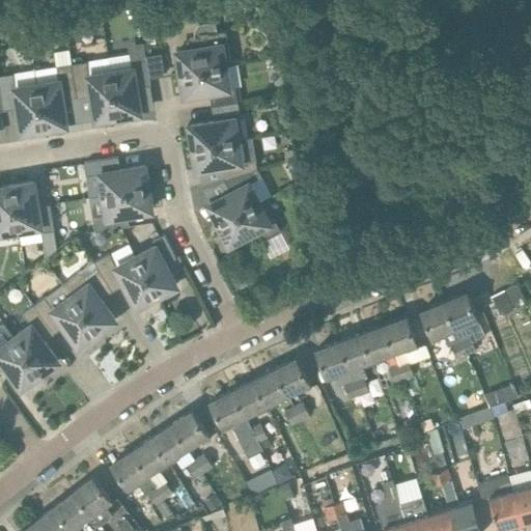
[(180,73),(228,65),(231,64),(223,17),(192,22),(196,48),(177,51),(180,73)]
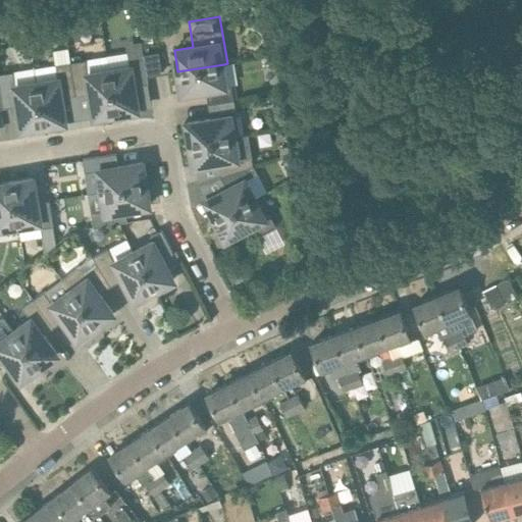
[(149,20),(138,22),(139,31),(141,42),(152,41),(149,20)]
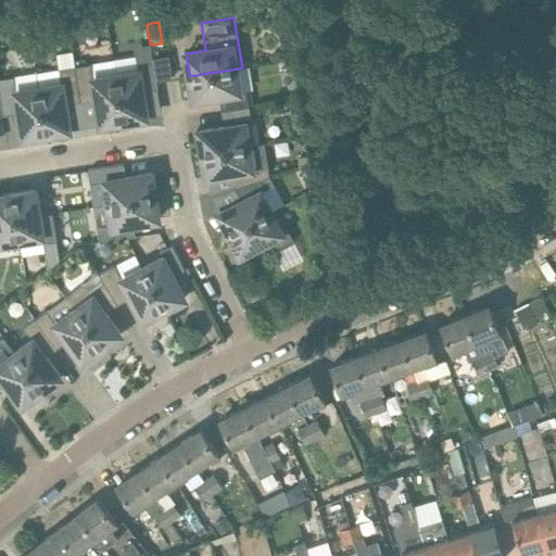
[(115,72),(124,122),(147,117),(142,92),(158,89),(153,63),(138,65),(138,68),(115,72)]
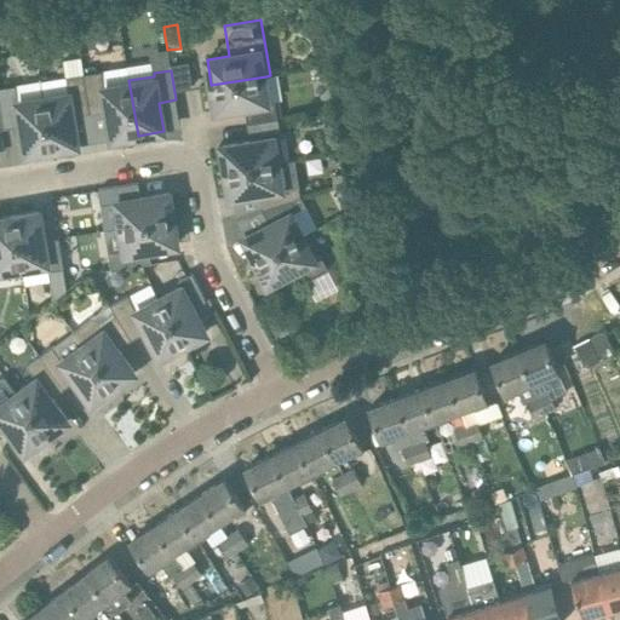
[(112,139),(138,136),(128,80),(103,85),(102,72),(84,75),(90,114),(107,112),(112,139)]
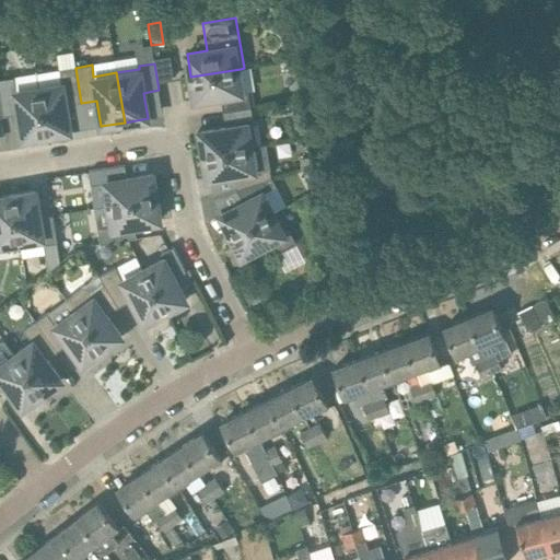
[(38,85),(47,135),(70,131),(66,105),(81,103),(76,68),(60,70),(62,81),(38,85)]
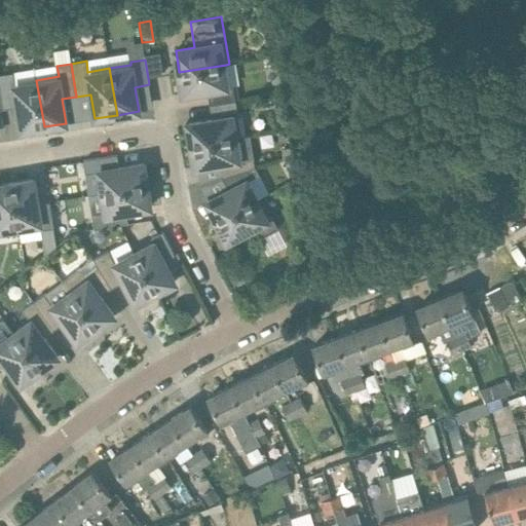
[(210,105),(235,101),(233,86),(229,86),(226,65),(179,72),(183,95),(208,90),(210,105)]
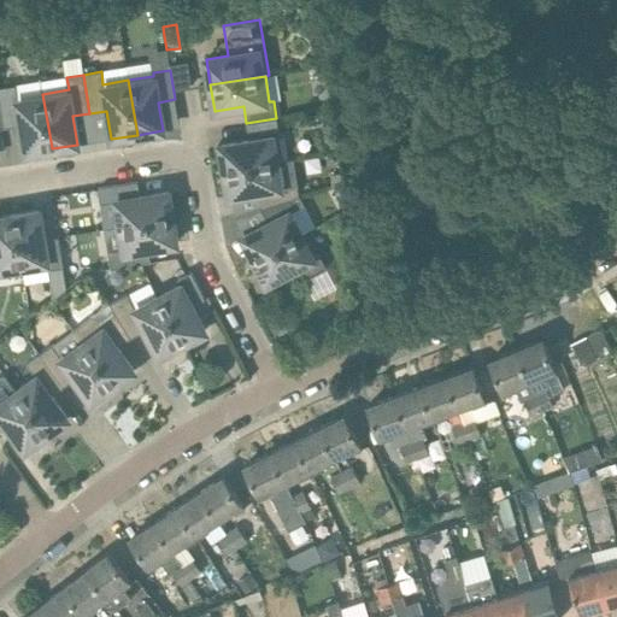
[(25,153),(52,148),(42,94),(17,98),(15,86),(0,88),(0,104),(4,128),(21,124),(25,153)]
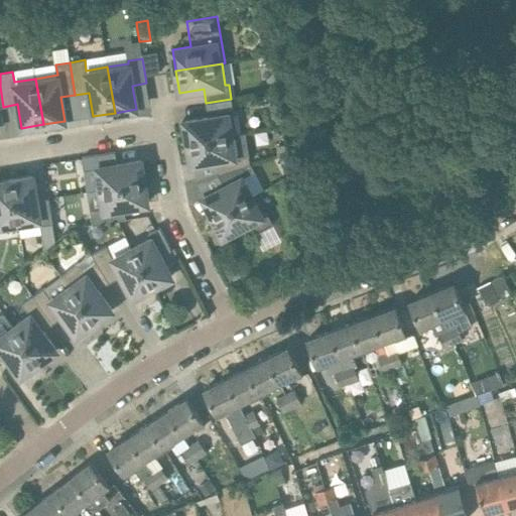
[(187,143),(234,135),(231,114),(233,114),(231,99),(206,103),(208,117),(184,121),(187,143)]
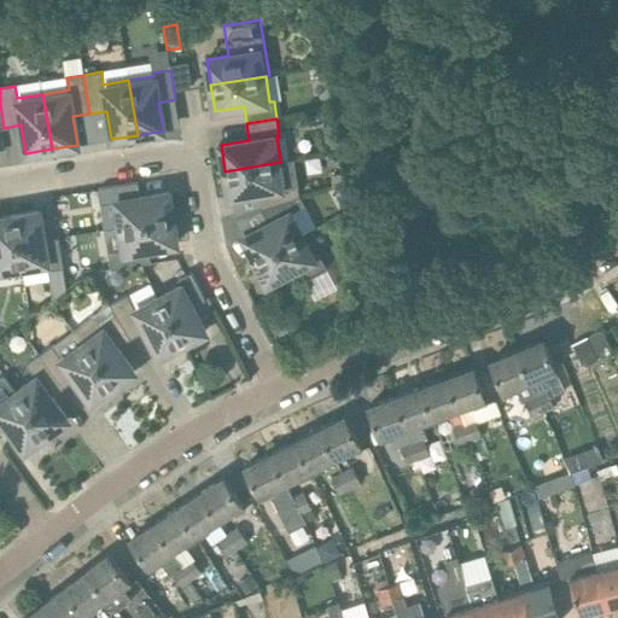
[(261,209),(299,196),(297,185),(284,187),(280,162),(225,172),(229,197),(257,192),(261,208),(261,209)]
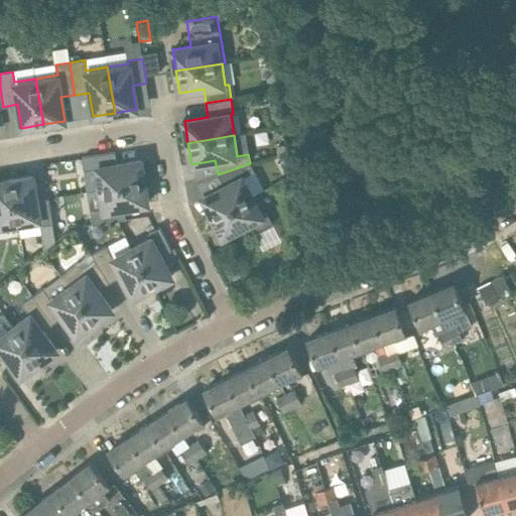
[(285,143),(277,144),(278,155),(286,154),(285,143)]
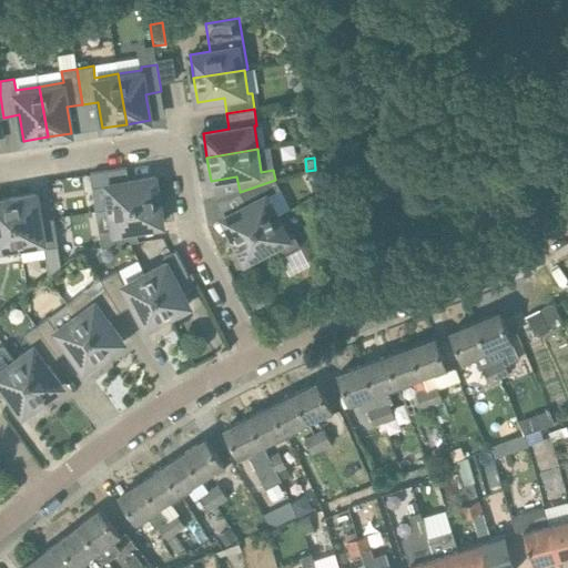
[(108,209),(159,201),(154,176),(129,181),(127,168),(90,174),(92,188),(103,185),(108,209)]
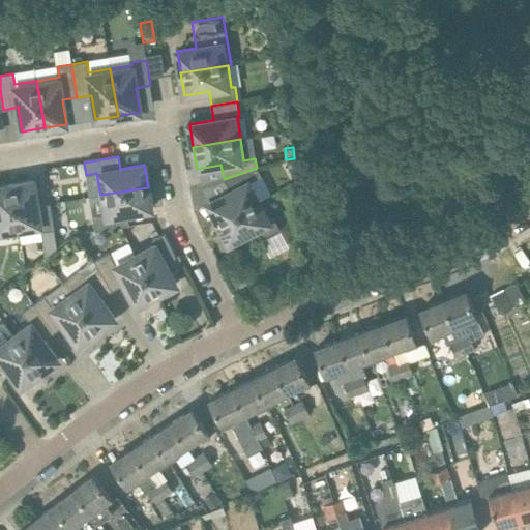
[(208,203),(218,223),(259,202),(261,201),(252,181),(254,180),(249,172),(257,168),(224,179),(230,192),(208,203)]
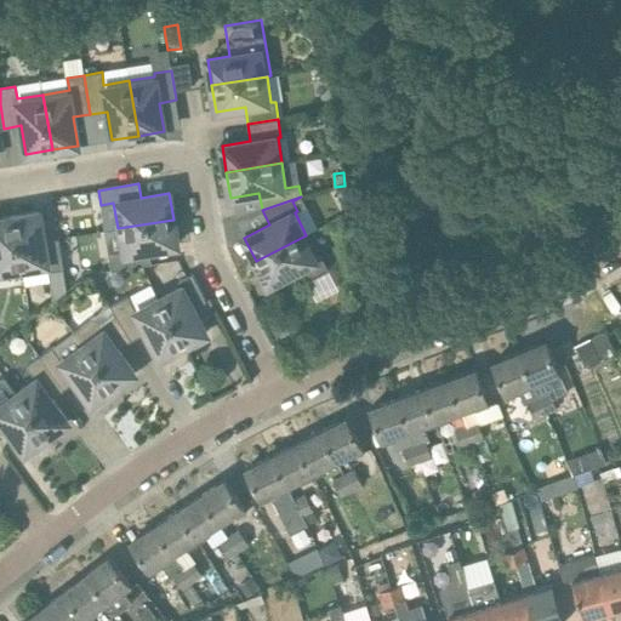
[(63,268),(58,239),(44,241),(39,212),(13,217),(22,272),(49,268),(49,271),(63,268)]
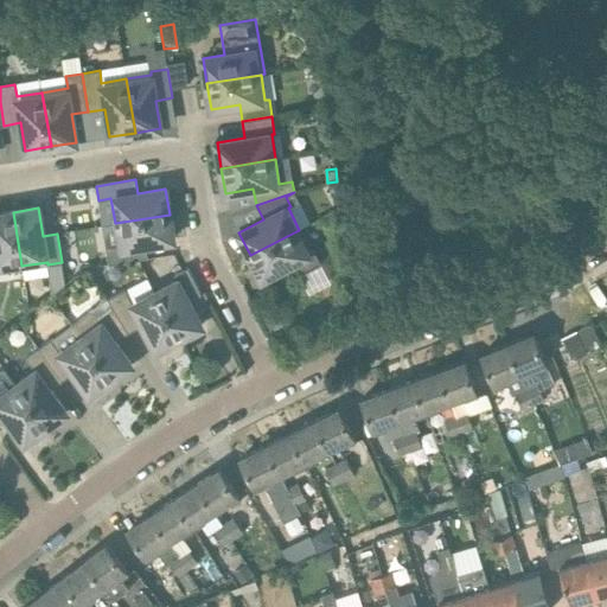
[(0,269),(21,266),(13,212),(0,213),(0,269)]
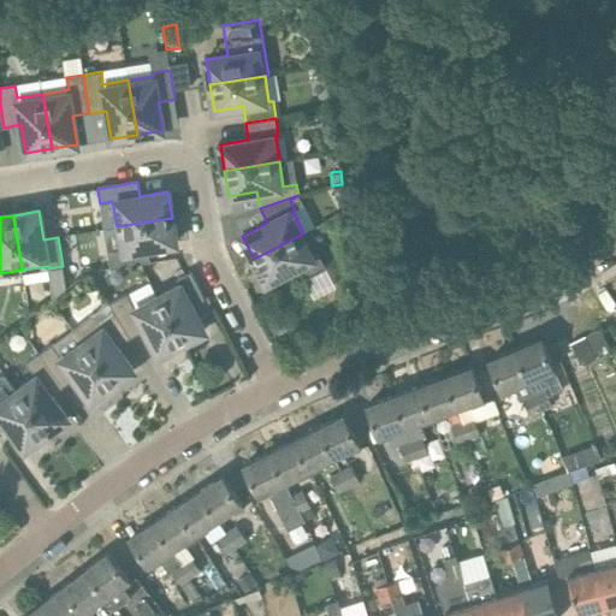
[(150,262),(148,248),(176,243),(172,218),(117,226),(120,252),(108,254),(111,268),(150,262)]
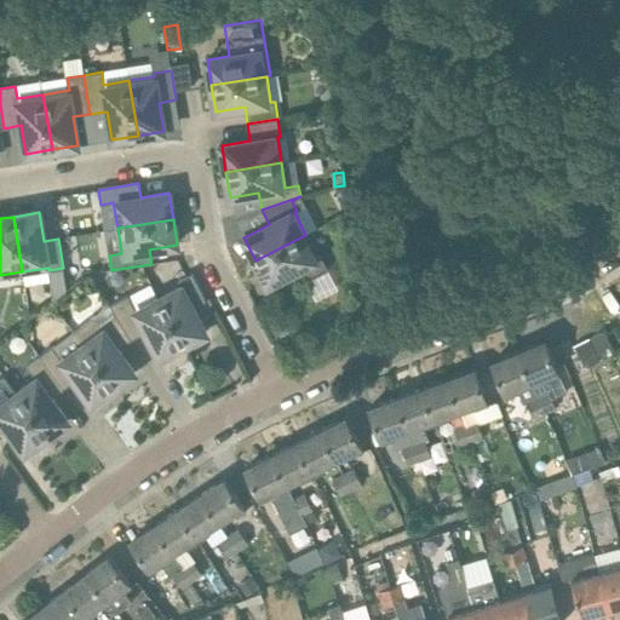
[(303,236),(256,260),(268,285),(288,274),(294,287),(327,270),(321,257),(317,258),(305,235),(303,236)]
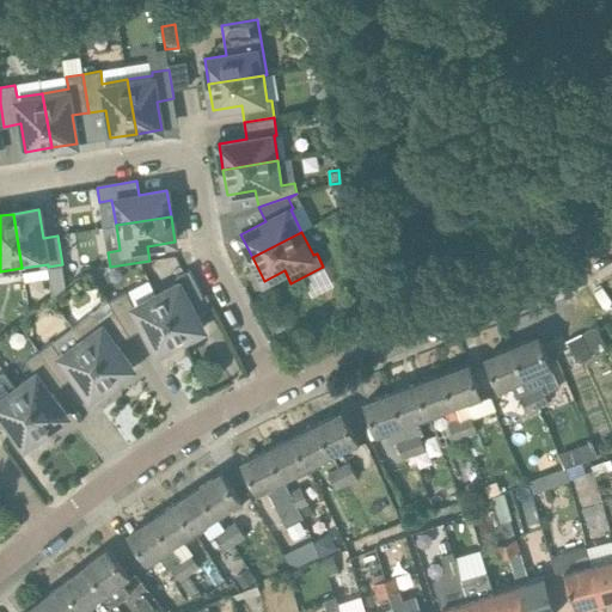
[(157,294),(181,341),(203,329),(190,304),(203,297),(189,270),(175,277),(178,283),(157,294)]
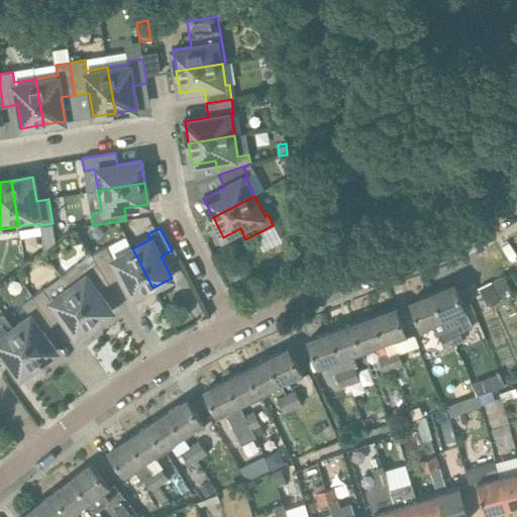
[(122,277),(133,298),(152,288),(132,248),(113,259),(107,247),(92,255),(96,262),(109,283),(122,277)]
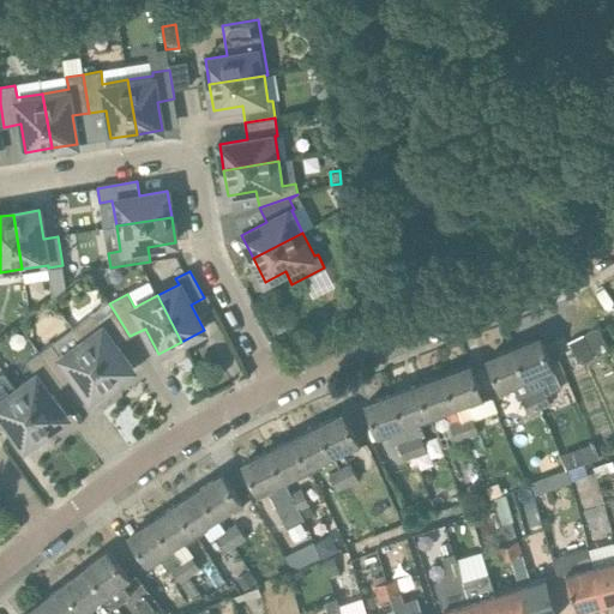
[(72,330),(80,339),(113,384),(133,369),(116,345),(130,336),(114,311),(98,323),(94,314),(72,330)]
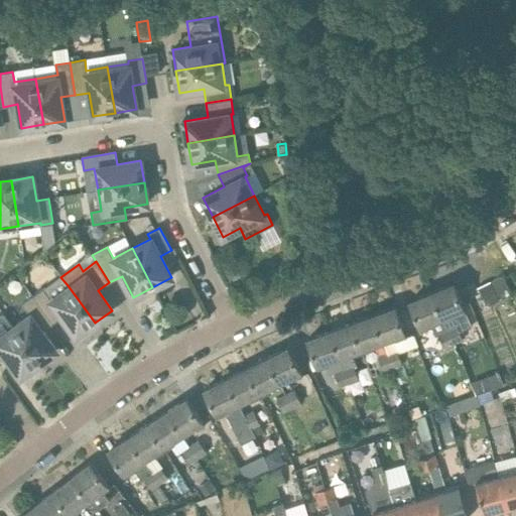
[(490,281),(499,299),(511,292),(503,275),(490,281)]
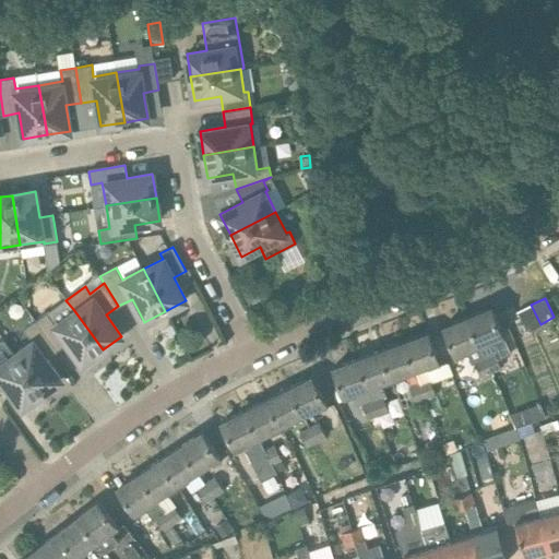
[(526,331),(540,324),(531,305),(518,312),(526,331)]
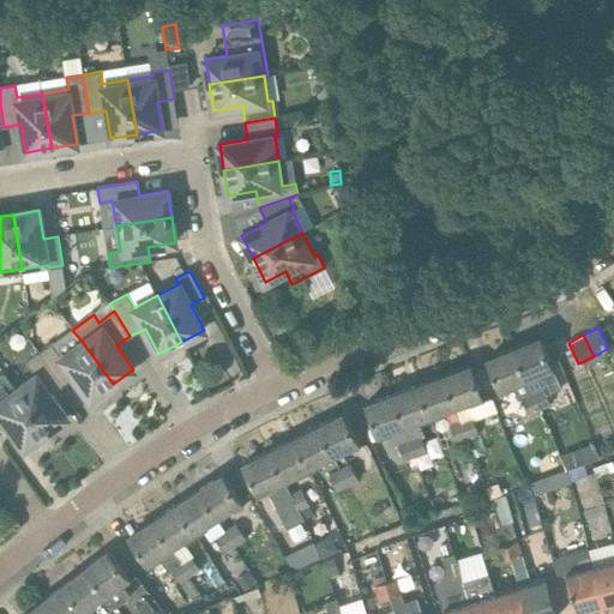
[(542,377),(554,372),(540,336),(513,348),(539,408),(549,404),(545,390),(547,389),(542,377)]
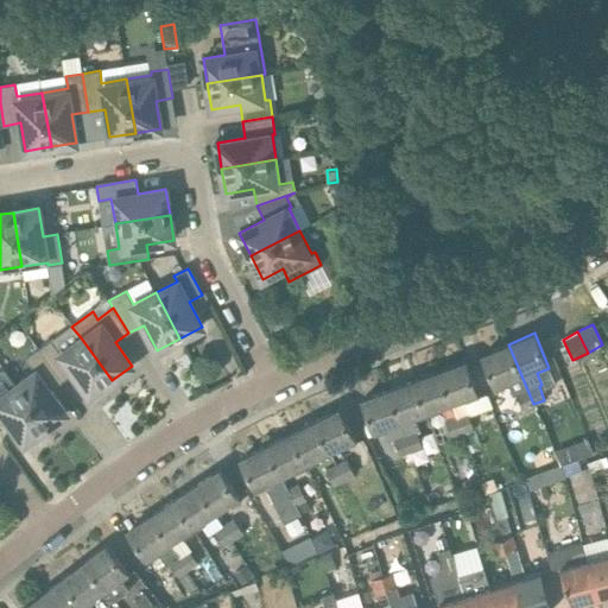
[(39,350),(62,381),(74,373),(90,396),(112,380),(80,336),(58,352),(51,341),(39,350)]
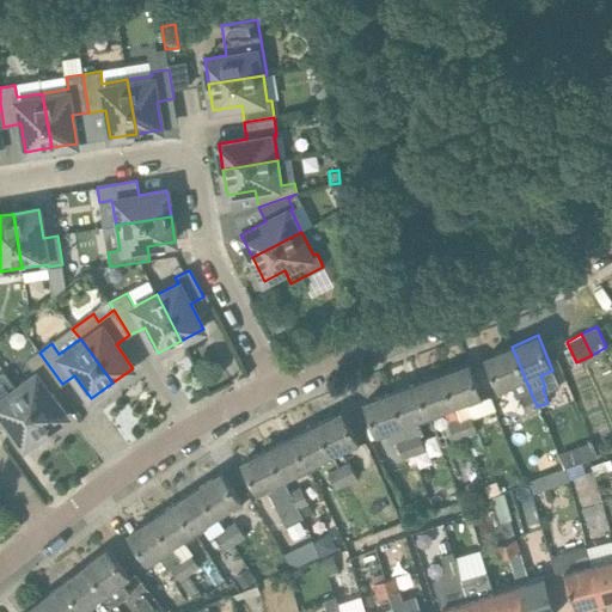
[(526,411),(537,407),(512,347),(485,357),(499,389),(500,389),(501,392),(512,387),(516,399),(520,398),(526,411)]
